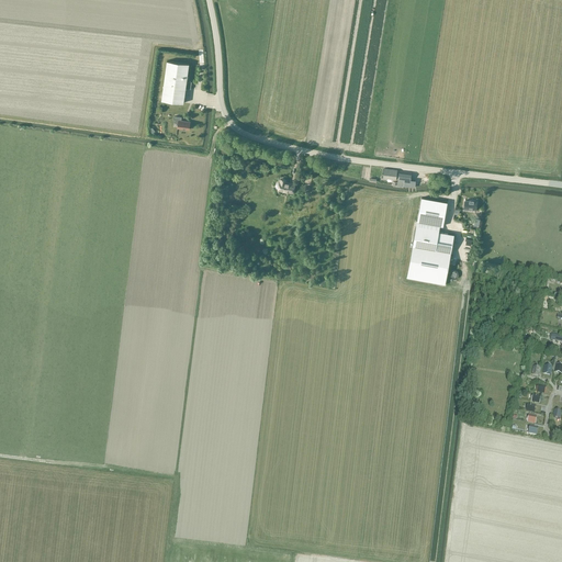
[(161,100),(183,103),(186,89),(191,89),(192,82),(187,81),(189,64),(167,60),(161,100)]
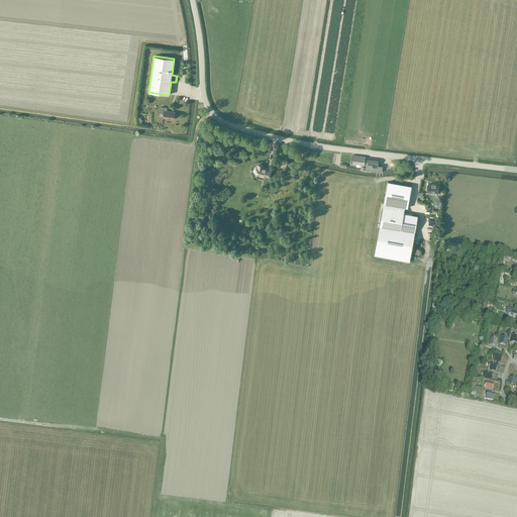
[(161,113),(164,113),(164,118),(174,119),(175,112),(167,111),(168,108),(161,107),(161,113)]
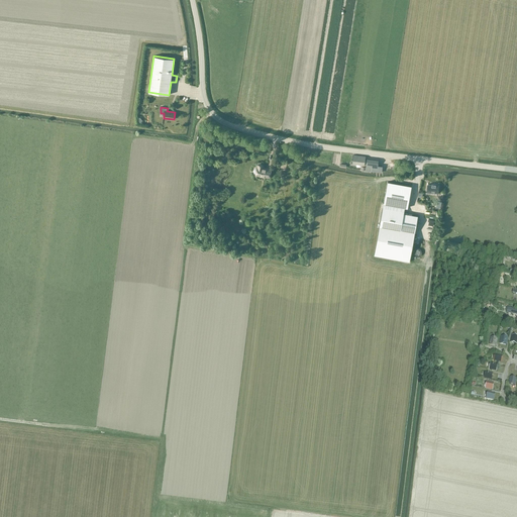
[(353,154),(352,164),(365,165),(366,157),(353,154)]
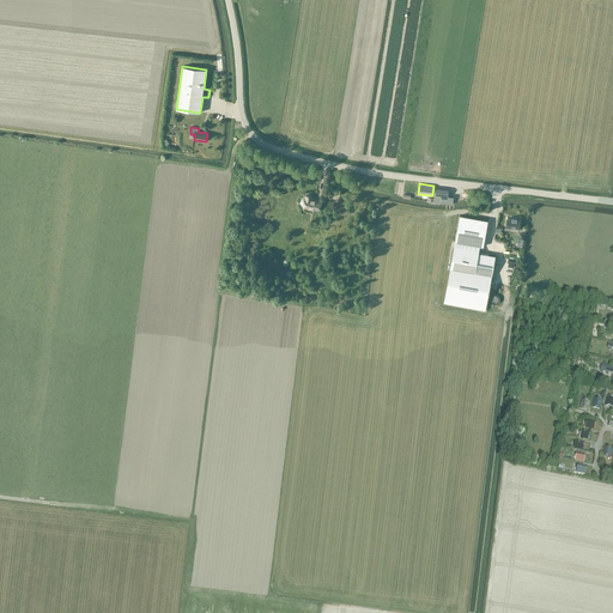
[(435,195),(434,200),(429,199),(428,201),(434,202),(439,204),(441,204),(453,205),(454,196),(448,195),(449,188),(436,187),(435,195)]
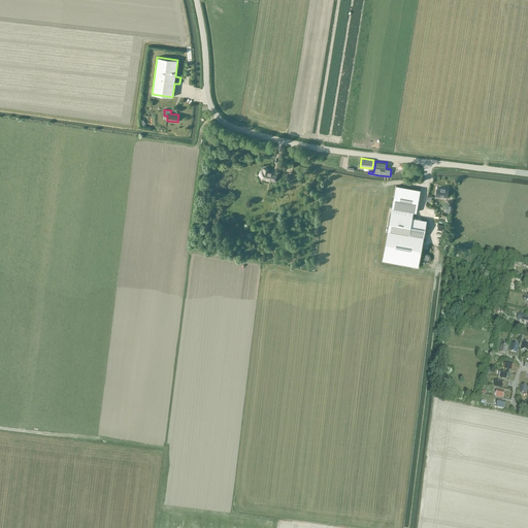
[(261,178),(275,182),(277,172),(269,171),(269,169),(268,169),(267,168),(266,168),(265,168),(263,168),(262,171),(261,171),(260,172),(259,173),(259,174),(259,176),(260,177),(261,177),(261,178)]
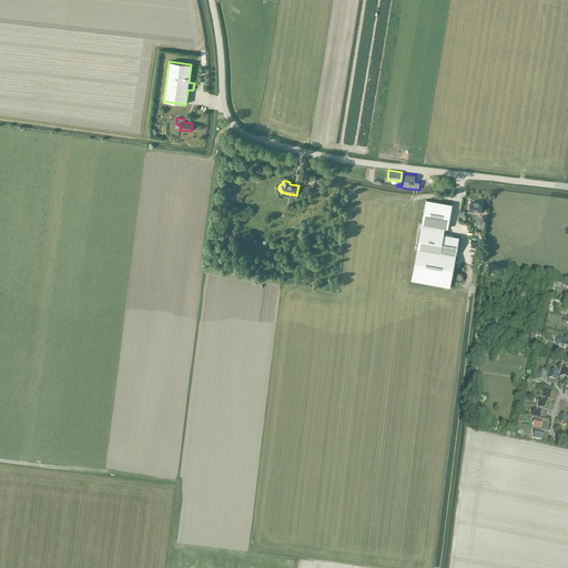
[(454,209),(454,205),(426,200),(424,213),(422,224),(417,249),(412,281),(449,287),(456,255),(459,237),(444,234),(445,227),(446,217),(452,219),(454,209)]
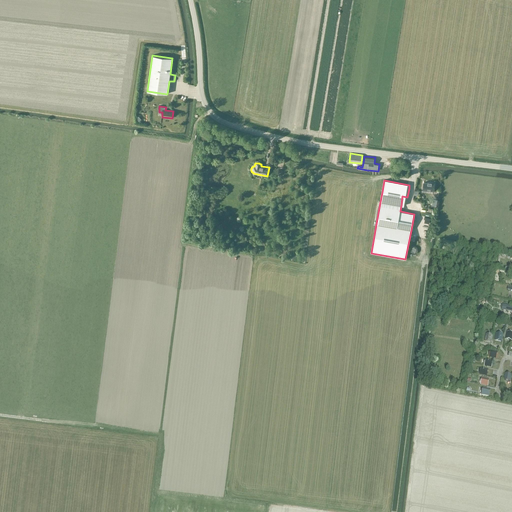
[(422,189),(423,189),(422,191),(423,192),(426,192),(427,192),(427,190),(433,191),(435,182),(429,181),(429,183),(423,182),(422,189)]
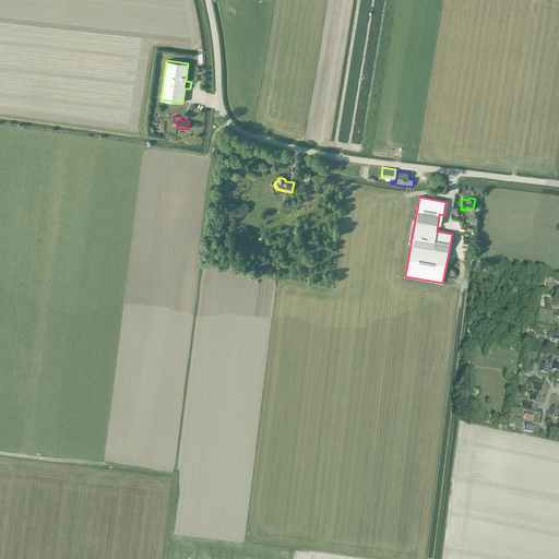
[(544,383),(535,382),(534,390),(542,392),(544,383)]
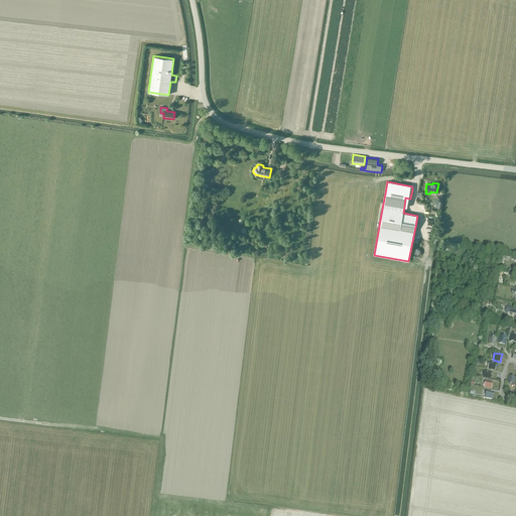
[(497,363),(489,362),(488,369),(496,371),(497,363)]
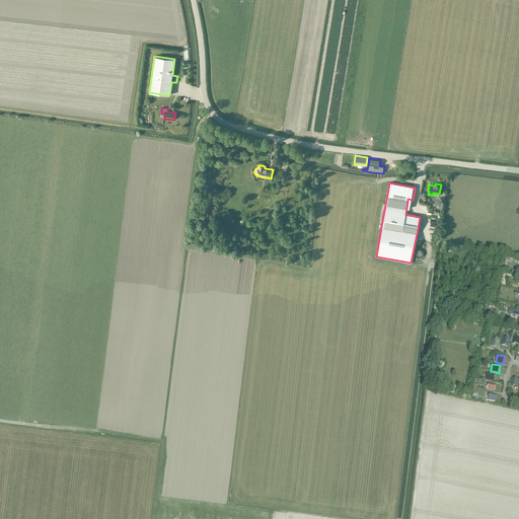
[(495,374),(487,373),(486,380),(494,381),(495,374)]
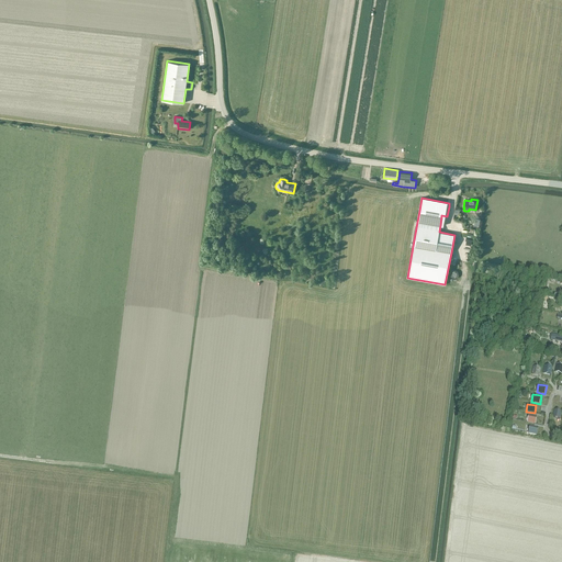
[(537,416),(528,415),(527,423),(536,424),(537,416)]
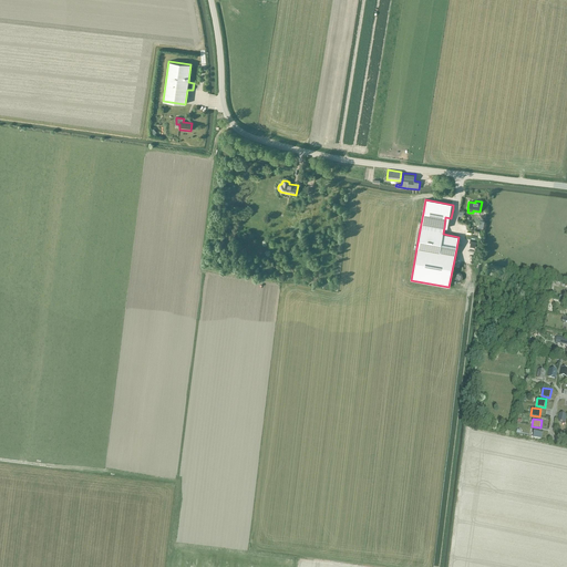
[(543,431),(535,429),(533,437),(542,439),(543,431)]
